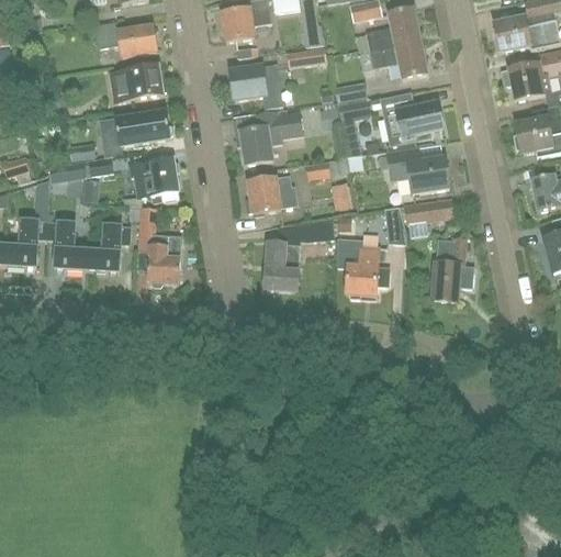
[(246,0),(247,7),(221,11),(226,41),(254,36),(251,25),(271,22),(268,0),(246,0)]
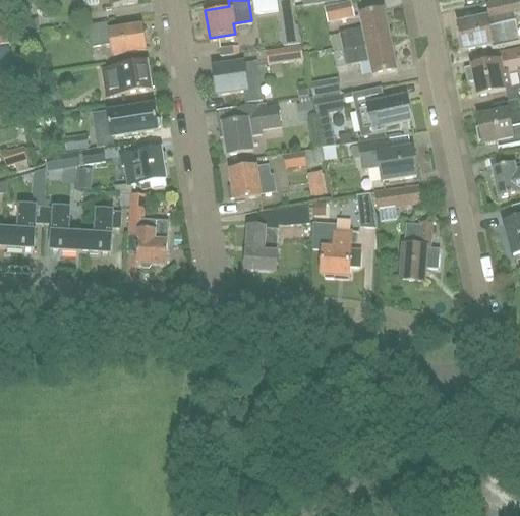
[(278,0),(285,42),(299,40),(293,0),(278,0)]
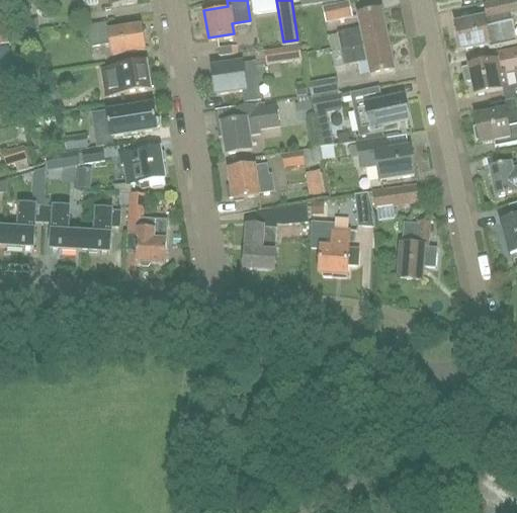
[(352,14),(349,0),(338,0),(322,3),(326,20),(352,14)]
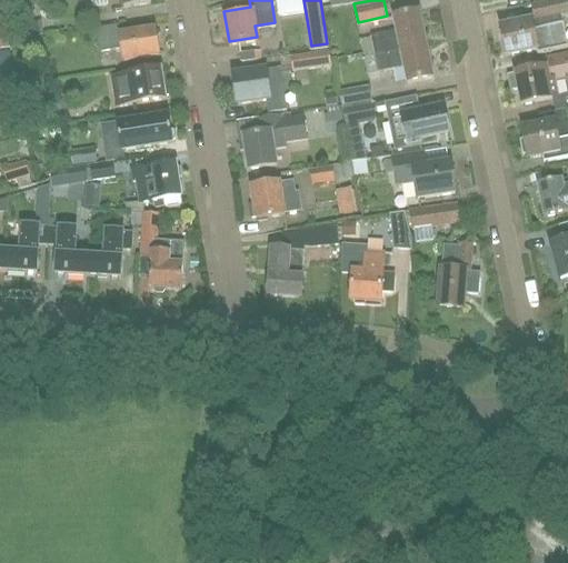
[(506,50),(536,43),(537,49),(567,42),(561,12),(567,10),(567,6),(567,4),(567,0),(530,0),(534,16),(499,22),(506,50)]
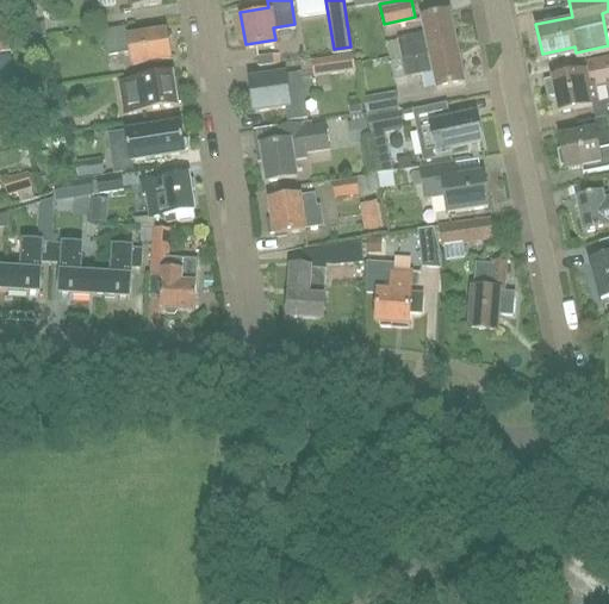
[(457,43),(449,7),(421,13),(424,29),(397,35),(402,55),(457,43)]
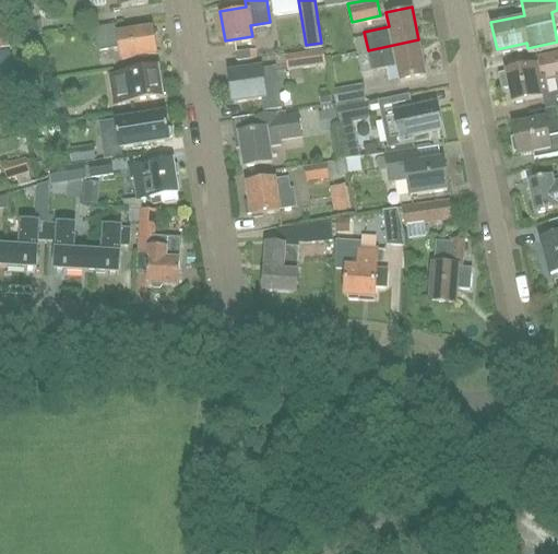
[(39,15),(15,20),(18,33),(42,28),(39,15)]
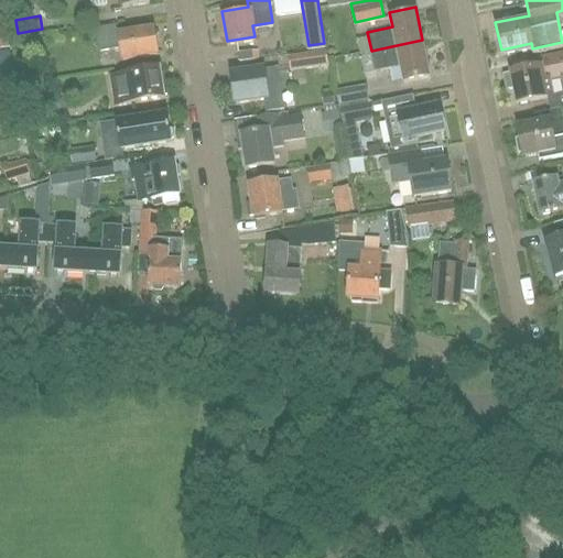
[(98,46),(120,43),(122,55),(157,50),(153,24),(118,30),(117,22),(95,25),(98,46)]
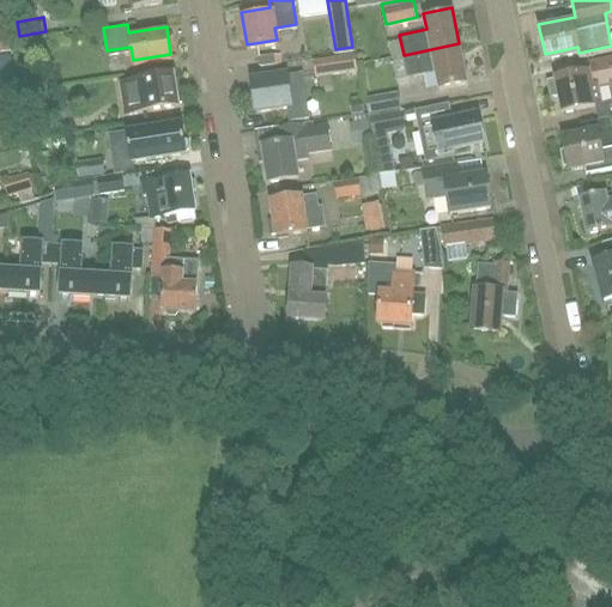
[(404,55),(407,73),(435,67),(438,85),(466,79),(459,43),(404,55)]
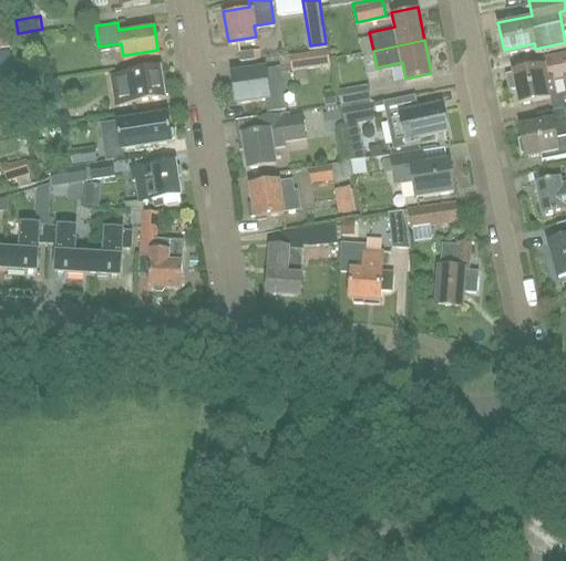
[(10,47),(0,49),(0,85),(19,81),(10,47)]
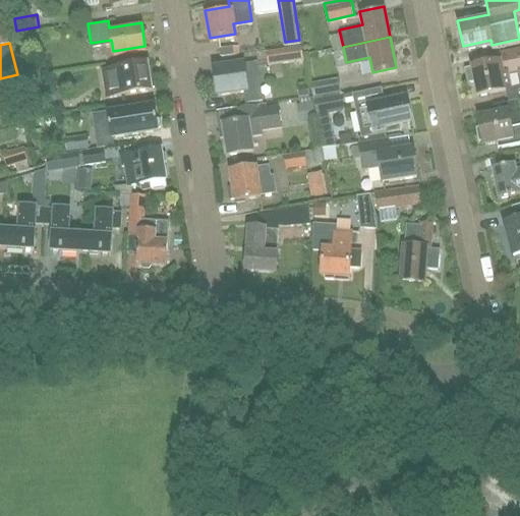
[(231,43),(219,45),(220,53),(232,51),(231,43)]
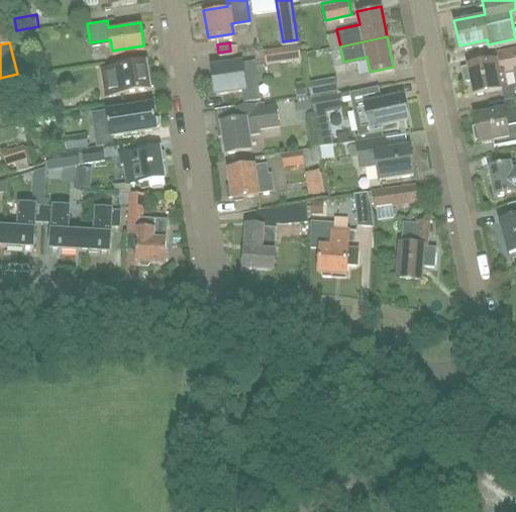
[(298,42),(264,47),(266,63),(279,61),(300,57),(298,42)]
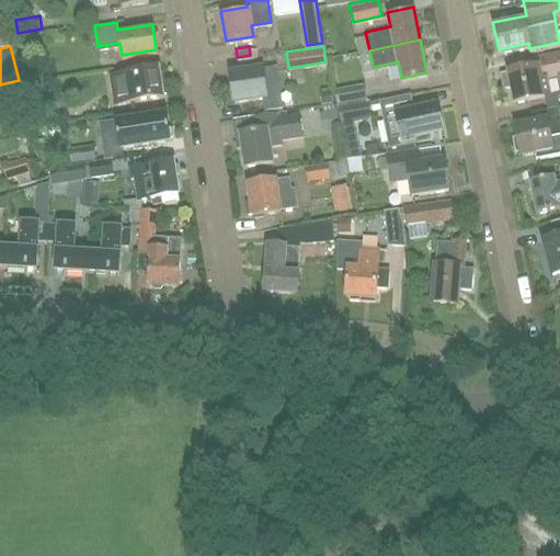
[(536,53),(537,61),(499,70),(499,71),(500,71),(502,82),(505,83),(510,82),(513,99),(549,91),(546,76),(556,74),(551,49),(536,53)]
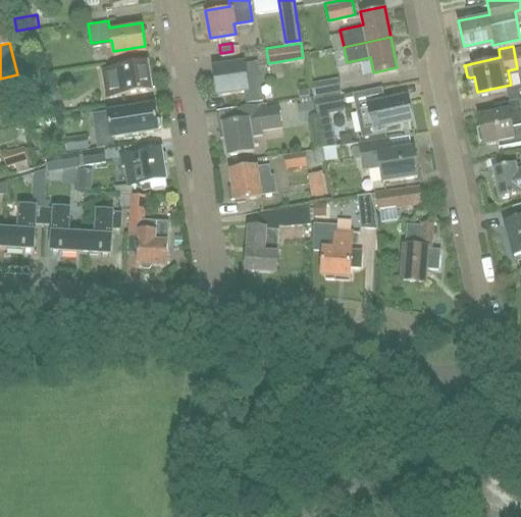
[(245,58),(211,62),(216,94),(244,90),(246,102),(262,99),(257,59),(245,60),(245,58)]
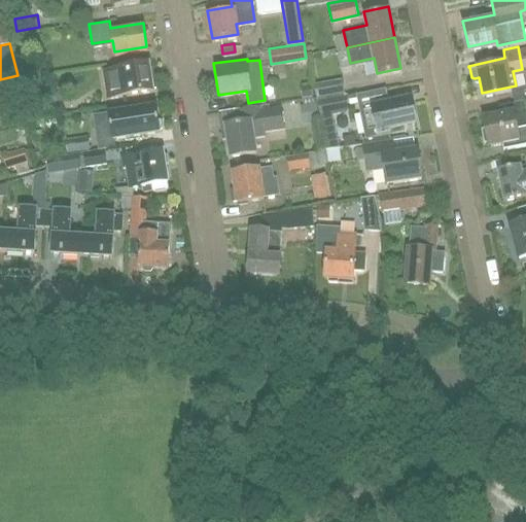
[(151,74),(149,61),(104,67),(104,68),(108,94),(153,87),(152,82),(155,82),(153,74),(151,74)]
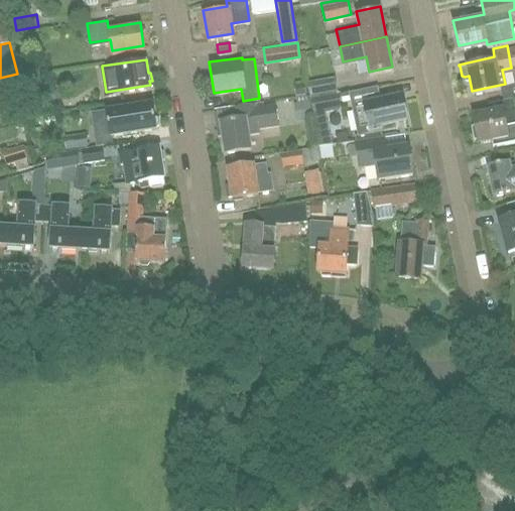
[(334,74),(306,79),(309,92),(336,87),(334,74)]
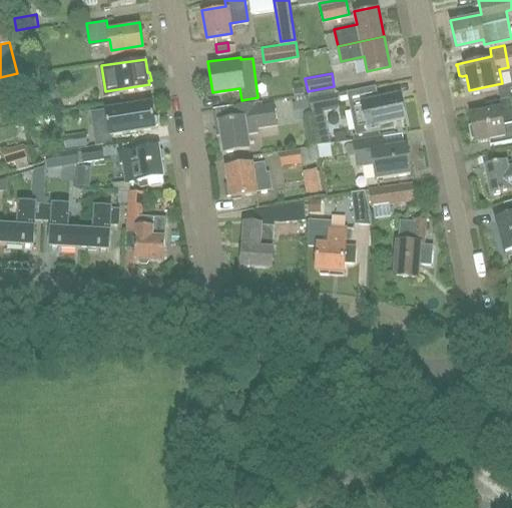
[(302,79),(292,80),(293,91),(304,90),(302,79)]
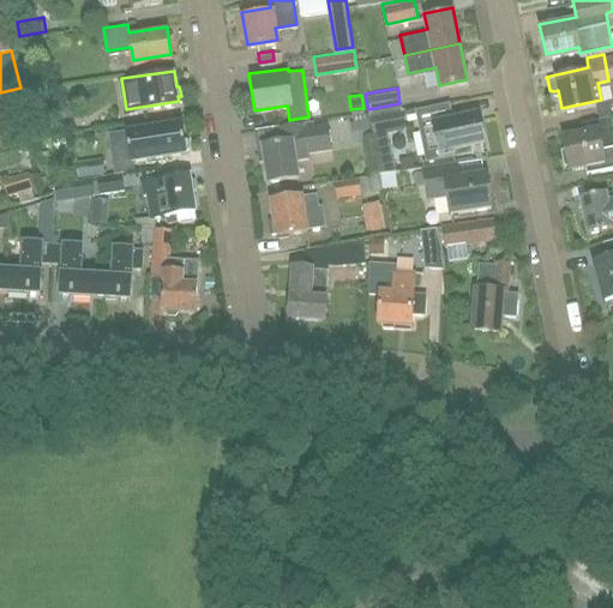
[(404,125),(401,108),(370,114),(372,131),(404,125)]
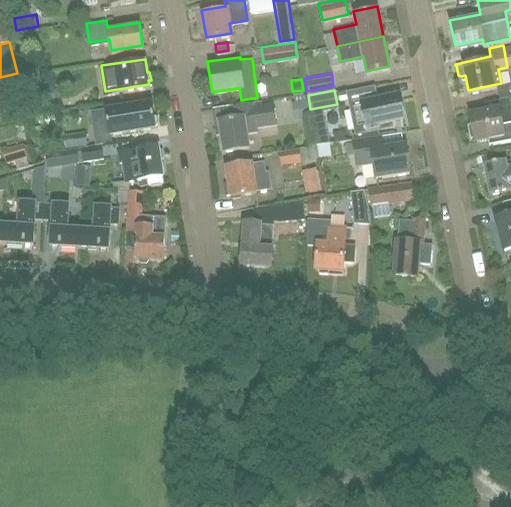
[(348,102),(354,127),(403,116),(398,92),(348,102)]
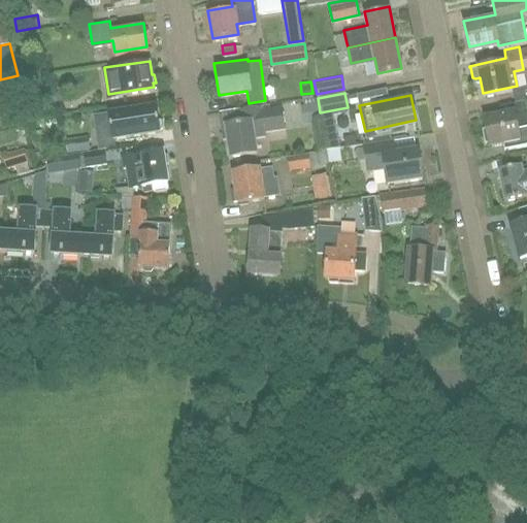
[(317,98),(302,100),(305,119),(320,116),(317,98)]
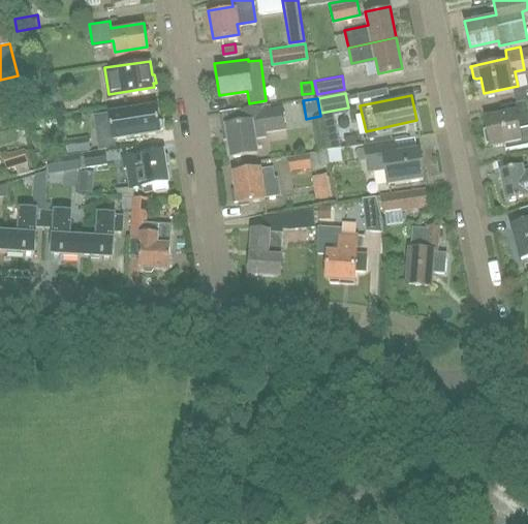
[(508,110),(484,115),(487,126),(484,126),(486,140),(489,139),(490,144),(503,141),(504,147),(527,142),(527,116),(524,99),(506,102),(508,110)]
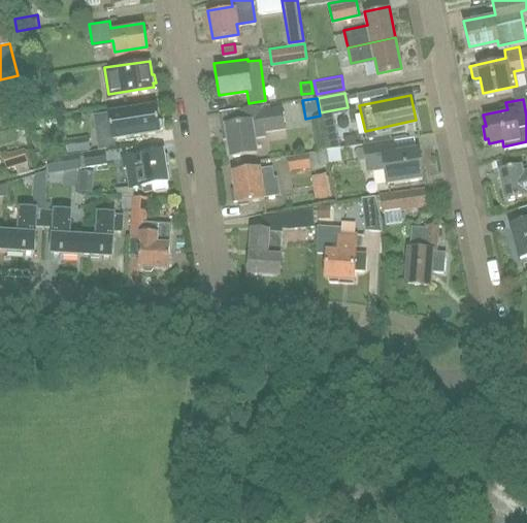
[(155,101),(92,111),(94,121),(108,119),(111,136),(158,129),(158,127),(162,124),(161,117),(157,115),(155,101)]
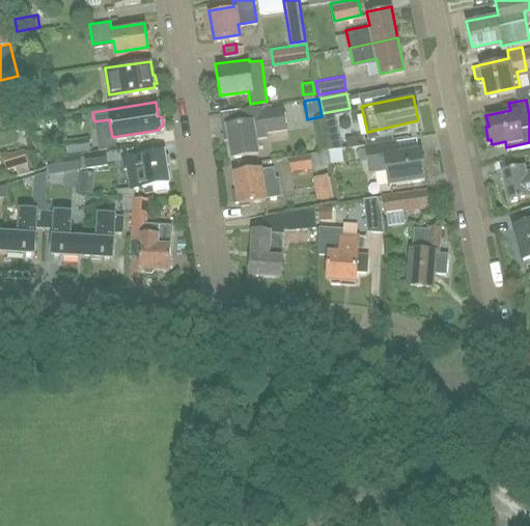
[(262,107),(262,103),(230,108),(232,122),(226,123),(230,154),(257,149),(255,135),(267,133),(266,129),(286,126),(283,104),(262,107)]
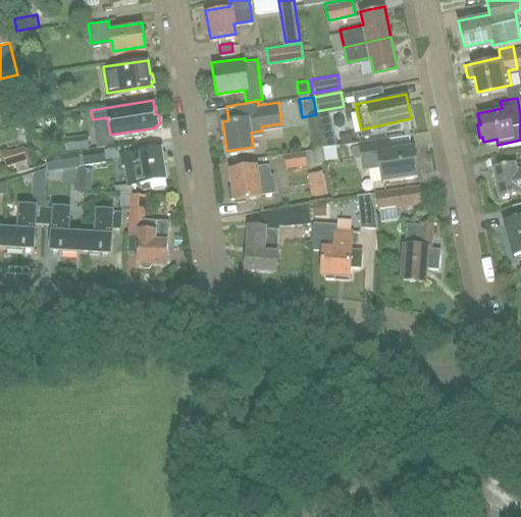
[(349,130),(339,133),(341,142),(351,140),(349,130)]
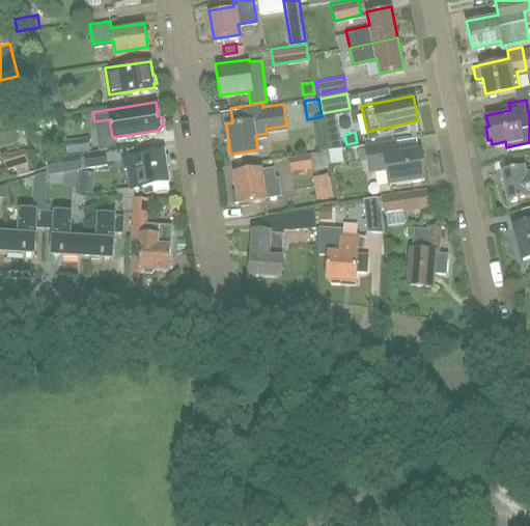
[(90,146),(88,134),(65,138),(68,151),(90,146)]
